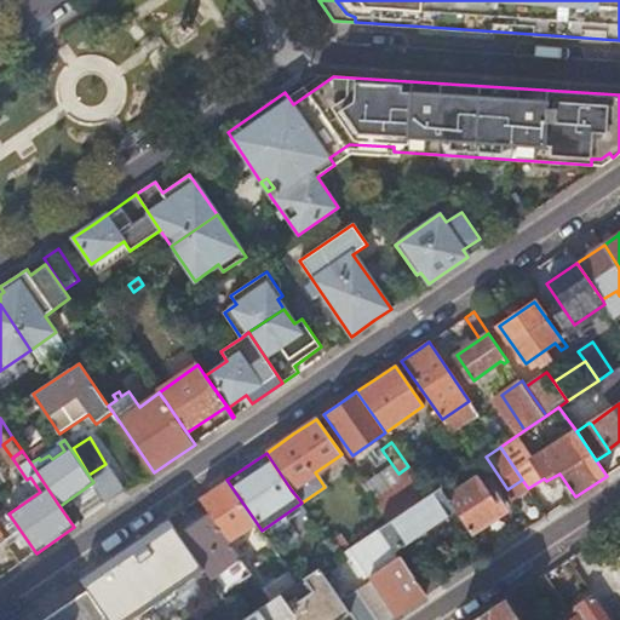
[(108,504),(126,492),(108,465),(90,477),(93,482),(108,504)]
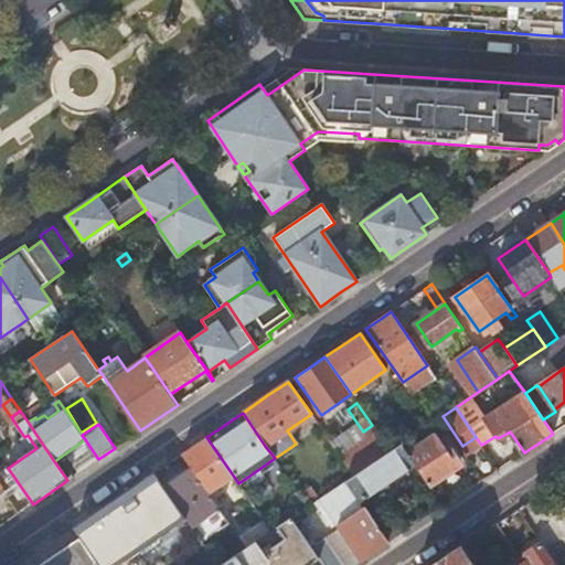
[(330,443),(339,455),(361,439),(352,427),(330,443)]
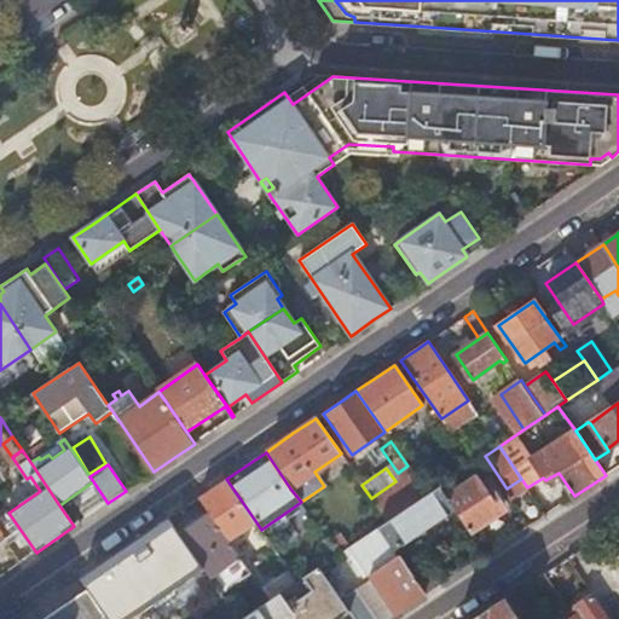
[(455,508),(470,531),(504,509),(493,492),(501,487),(489,470),(449,497),(449,498),(455,508)]
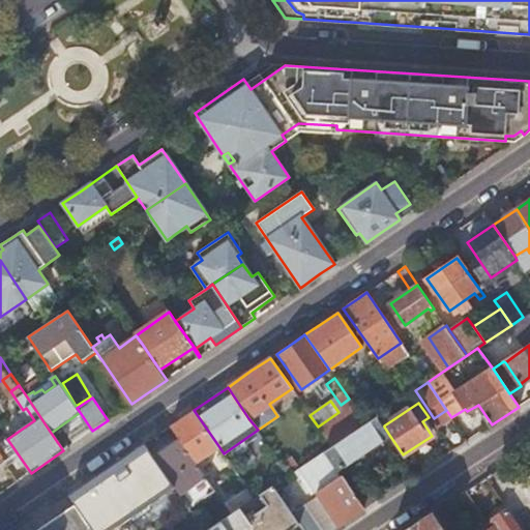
[(332,446),(366,423),(354,406),(321,430),(332,446)]
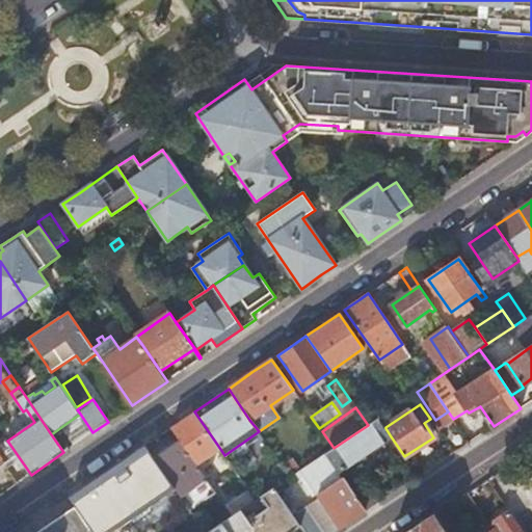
[(220,449),(194,411),(183,420),(170,428),(179,441),(196,466),(206,458),(219,477),(233,467),(224,455),(220,449)]
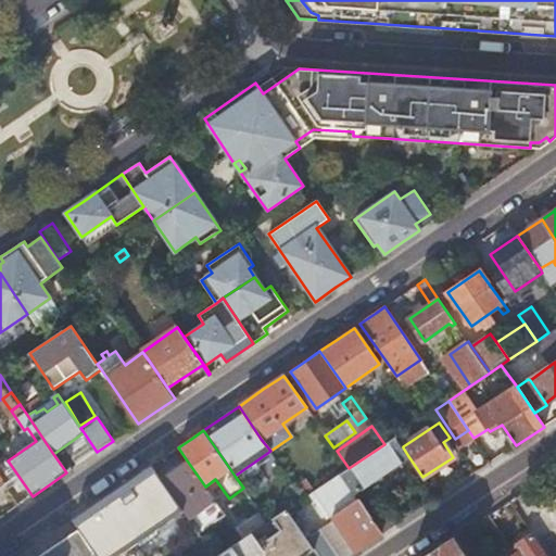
[(403,447),(403,446),(399,441),(395,437),(384,444),(349,468),(341,474),(342,476),(351,490),(354,494),(408,456),(403,447)]
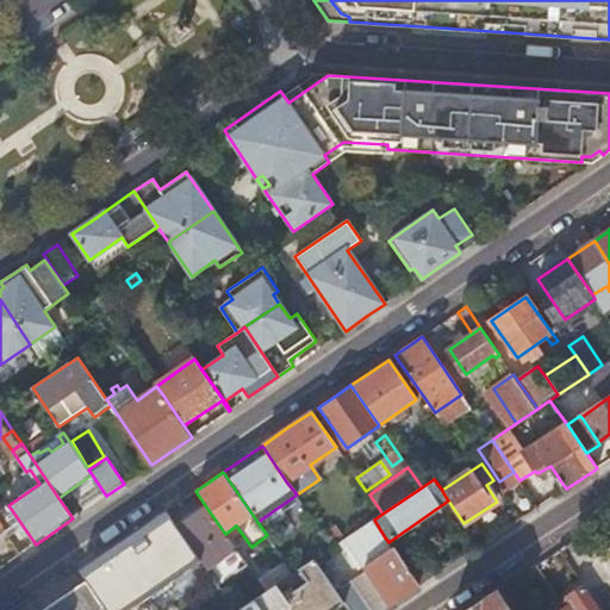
[(225,534),(205,505),(176,526),(216,582),(235,609),(240,609),(254,601),(266,592),(225,534)]
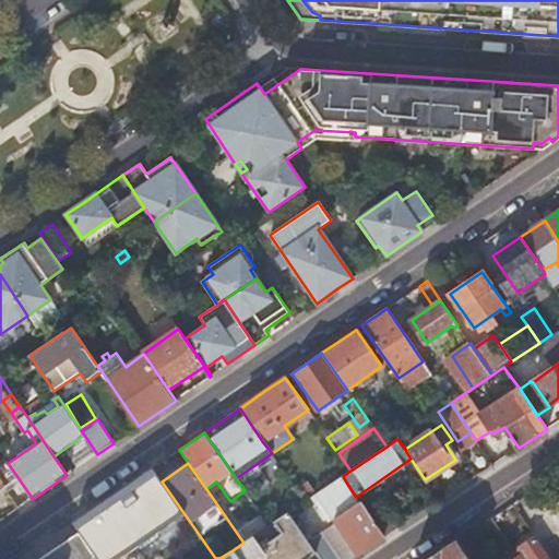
[(162,482),(153,468),(131,483),(111,496),(138,533),(153,523),(159,533),(167,528),(179,546),(198,533),(162,482)]
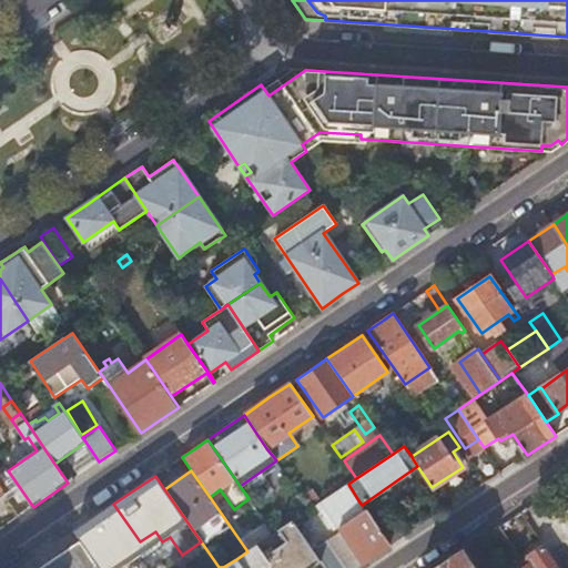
[(347,508),(358,500),(350,486),(337,495),(347,508)]
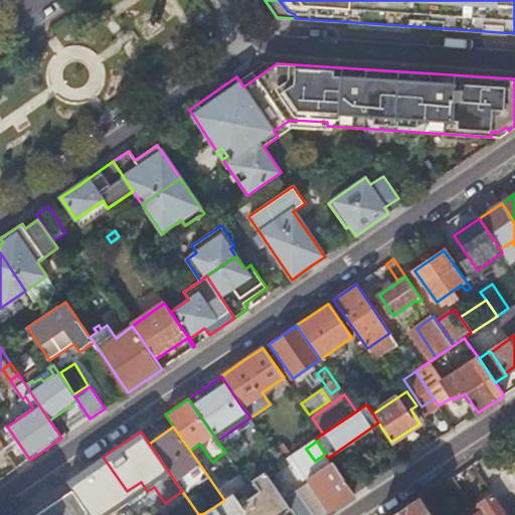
[(0,479),(16,469),(1,447),(2,446),(0,442),(0,479)]
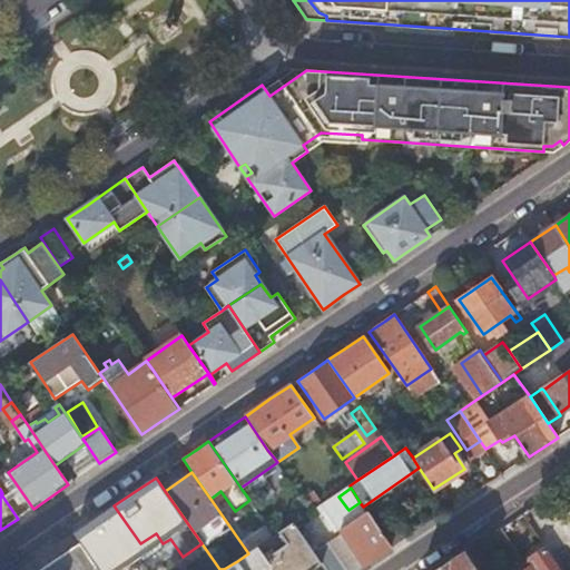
[(303,500),(311,511),(323,503),(315,492),(303,500)]
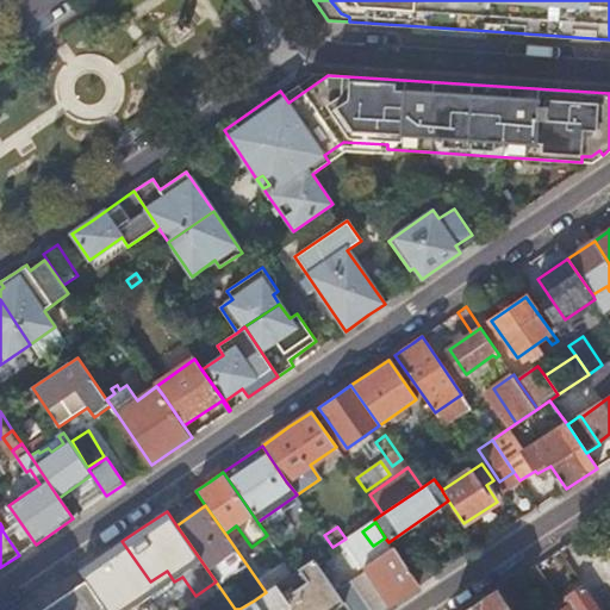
[(107,609),(150,582),(122,541),(78,571),(85,583),(104,609),(107,609)]
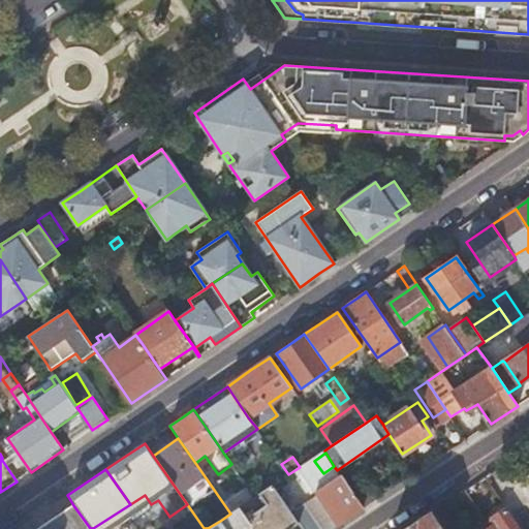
[(339,524),(363,508),(348,486),(341,476),(317,492),(322,501),(327,506),(339,524)]
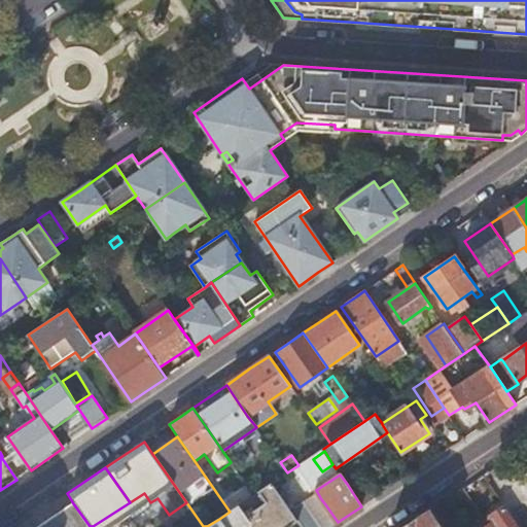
[(361,506),(376,497),(360,475),(347,484),(361,506)]
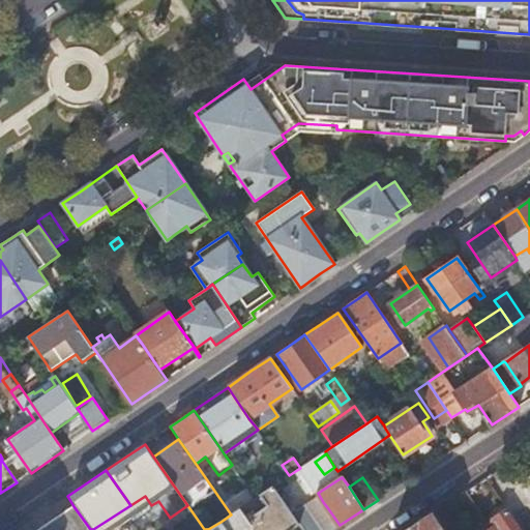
[(293,529),(300,526),(292,514),(273,487),(260,496),(267,506),(247,520),(240,508),(231,514),(221,522),(226,529),(293,529)]
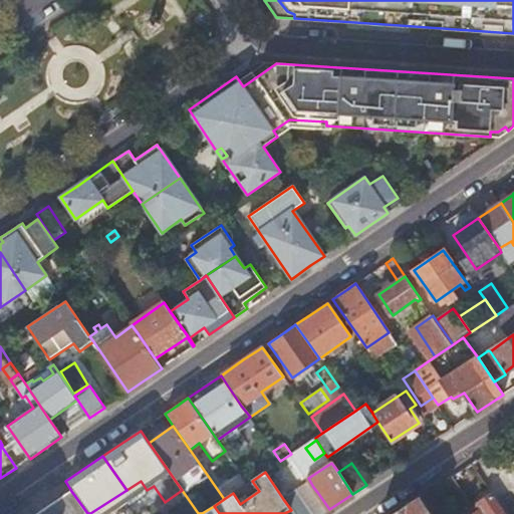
[(87,513),(71,491),(65,481),(47,493),(54,503),(39,513),(33,503),(16,513),(87,513)]
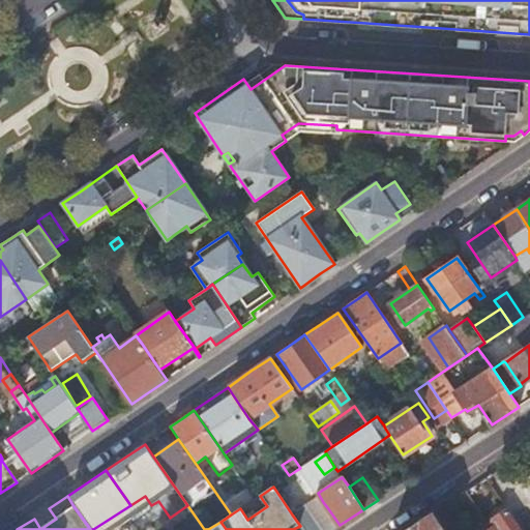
[(323,511),(327,507),(323,502),(319,505),(323,511)]
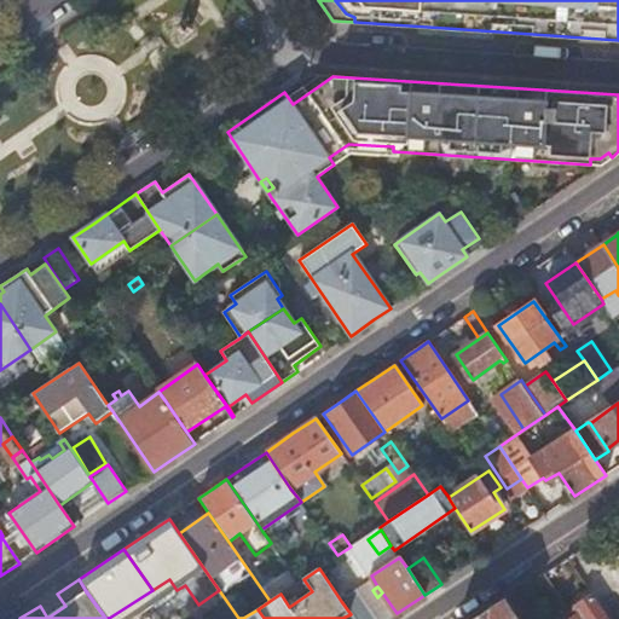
[(353,618),(375,618),(356,591),(341,601),(351,614),(353,618)]
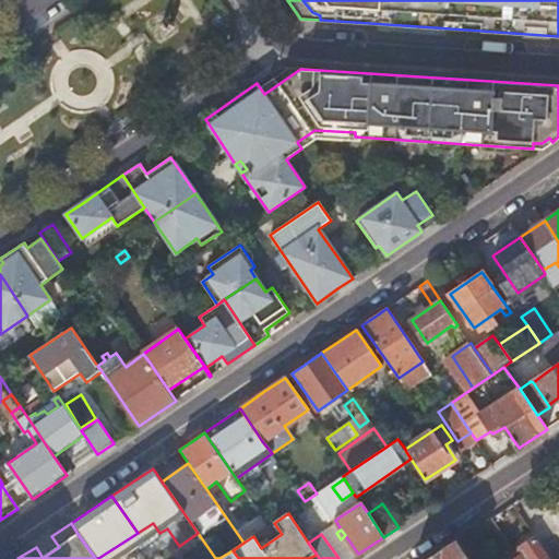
[(59,547),(51,536),(42,544),(36,547),(43,558),(59,547)]
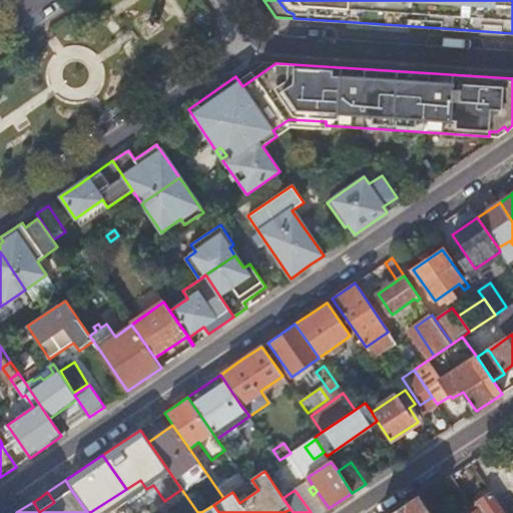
[(504,512),(492,494),(466,511),(466,512),(504,512)]
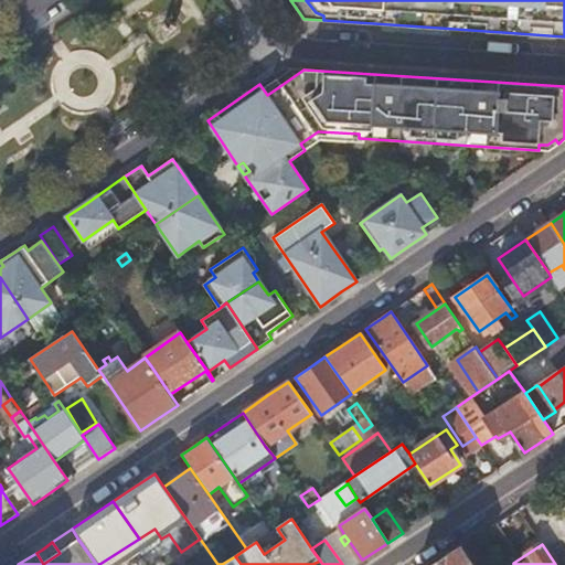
[(473,564),(462,546),(438,563),(434,564),(473,564)]
